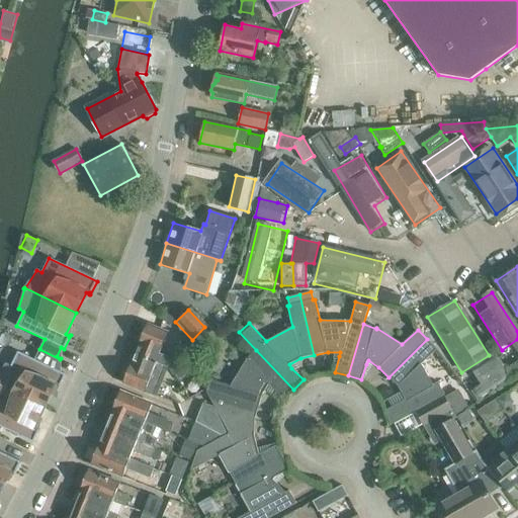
[(143,336),(136,354),(168,366),(171,358),(160,353),(168,333),(148,325),(147,327),(144,328),(142,334),(143,336)]
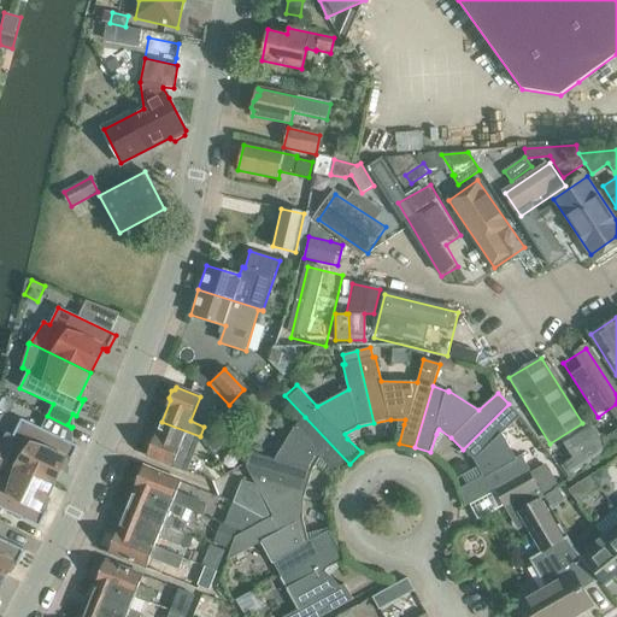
[(503,434),(521,416),(509,404),(463,450),(474,460),(482,476),(479,479),(459,488),(465,506),(530,470),(522,454),(516,458),(503,434)]
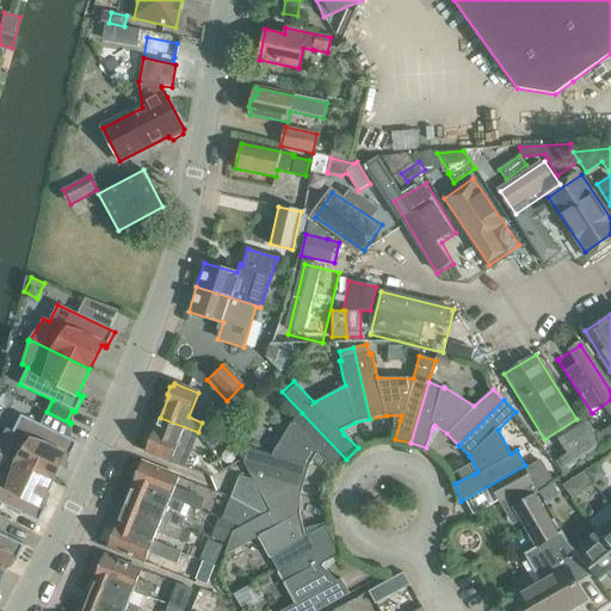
[(0,454),(53,480),(65,456),(69,456),(71,456),(69,458),(71,458),(78,442),(65,436),(71,424),(47,412),(41,425),(20,415),(13,431),(7,430),(0,439),(0,454)]
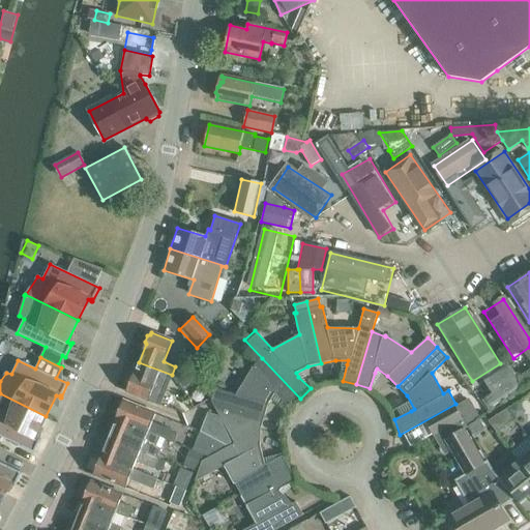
[(300,399),(262,358),(252,369),(236,394),(215,388),(211,402),(212,403),(264,418),(268,405),(274,393),(278,396),(290,408),(300,399)]
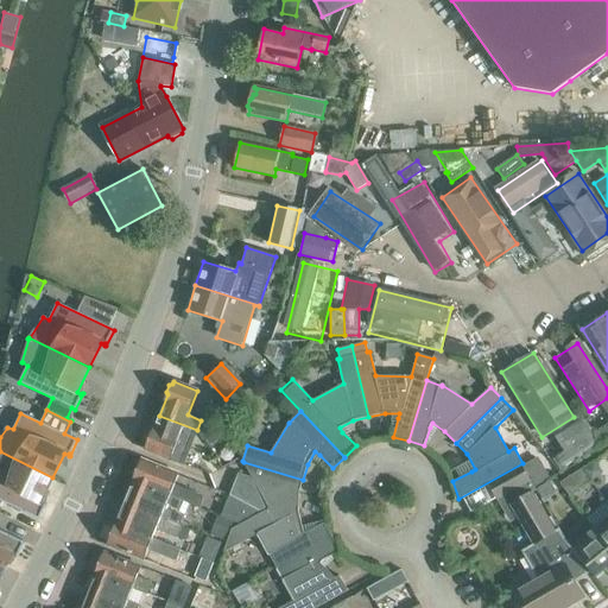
[(183,466),(197,430),(159,416),(151,436),(149,435),(144,447),(146,448),(146,450),(183,466)]
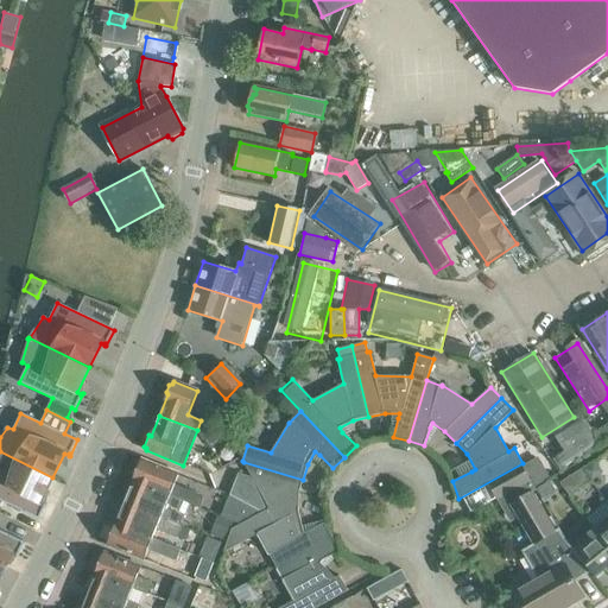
[(599,445),(599,444),(591,435),(580,416),(552,434),(564,453),(552,460),(561,470),(599,445)]
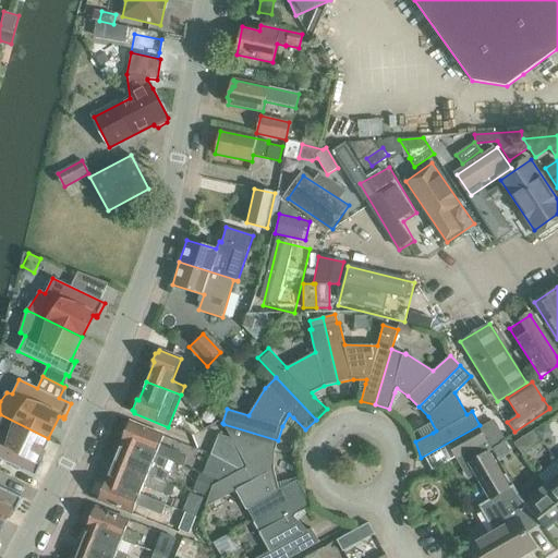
[(557,388),(543,399),(549,408),(557,402),(557,388)]
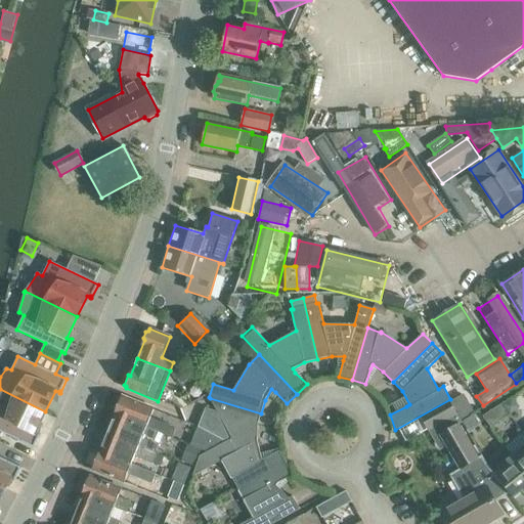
[(45,411),(0,389),(0,431),(34,448),(40,434),(39,434),(39,435),(38,435),(36,432),(45,411)]
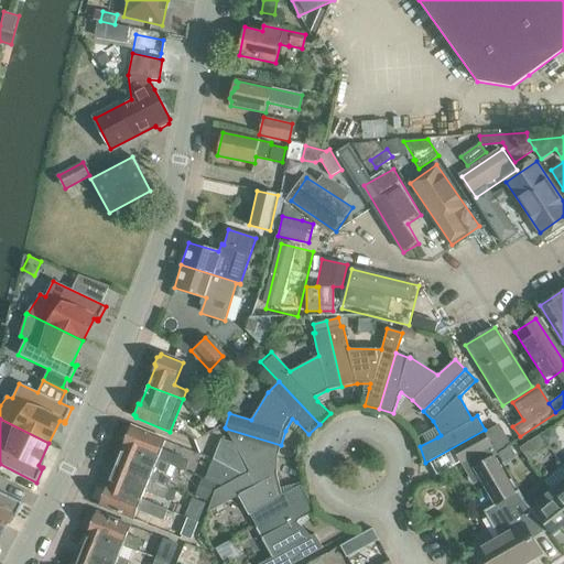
[(123,446),(156,461),(174,467),(184,472),(187,463),(180,459),(181,458),(161,449),(165,441),(131,426),(130,430),(128,431),(126,436),(127,440),(123,446)]
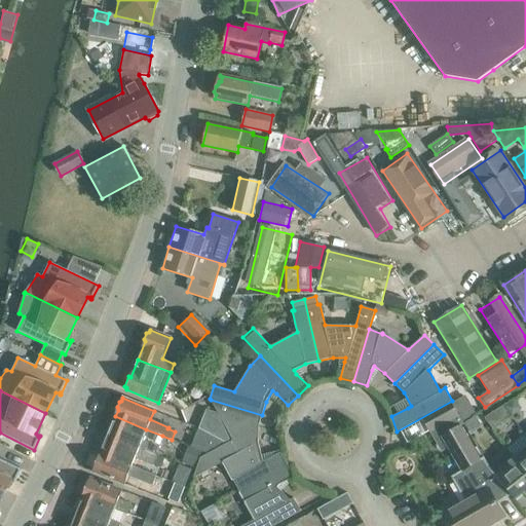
[(259,426),(262,415),(211,400),(232,440),(200,458),(193,479),(223,462),(238,491),(287,464),(280,452),(267,459),(263,460),(258,442),(259,426)]
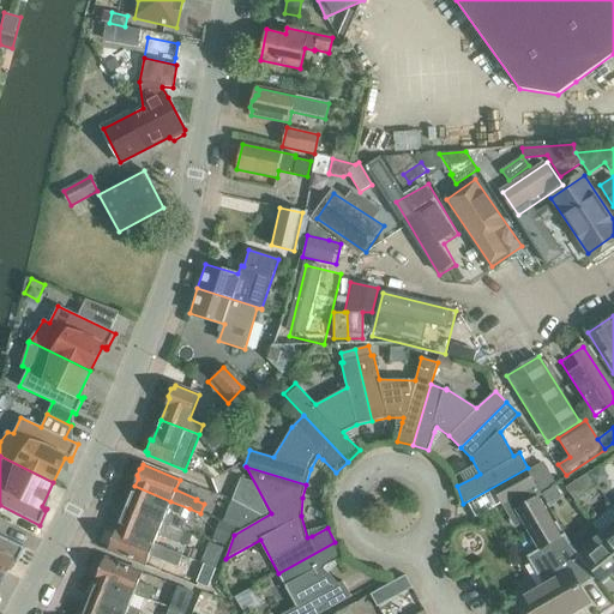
[(503,505),(535,486),(527,469),(493,488),(503,505)]
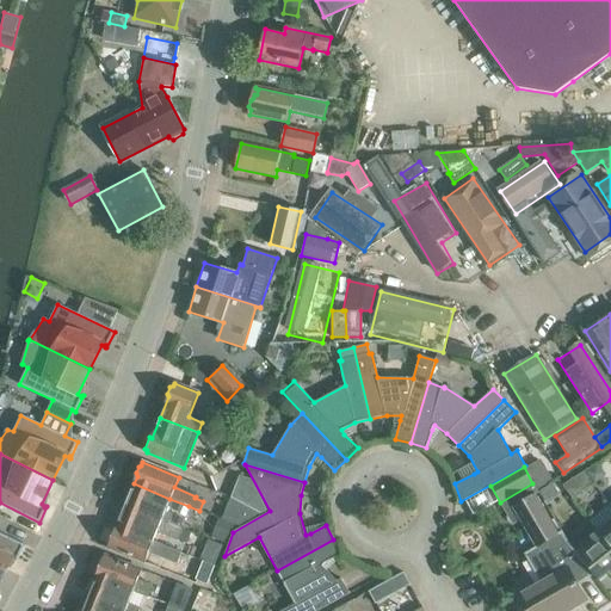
[(571,498),(592,485),(584,471),(562,486),(571,498)]
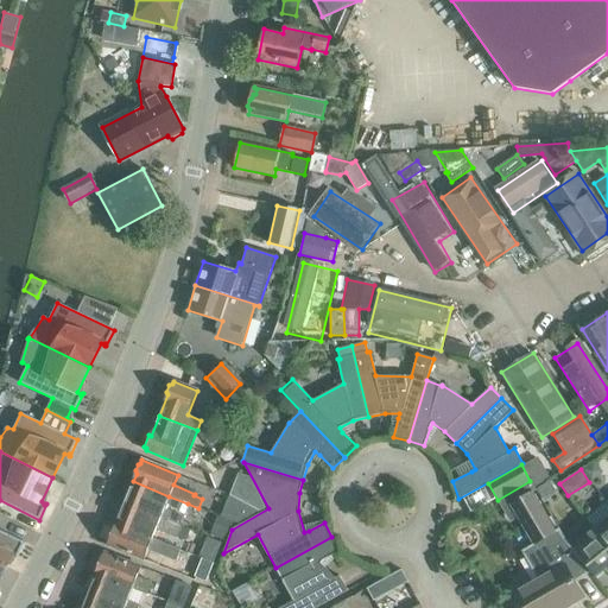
[(241,489),(253,482),(251,477),(239,473),(235,481),(241,489)]
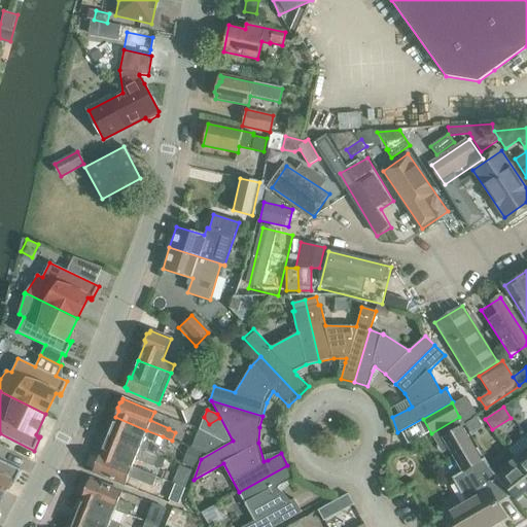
[(146,430),(115,417),(114,420),(112,421),(109,426),(110,429),(108,435),(155,455),(163,436),(146,430)]
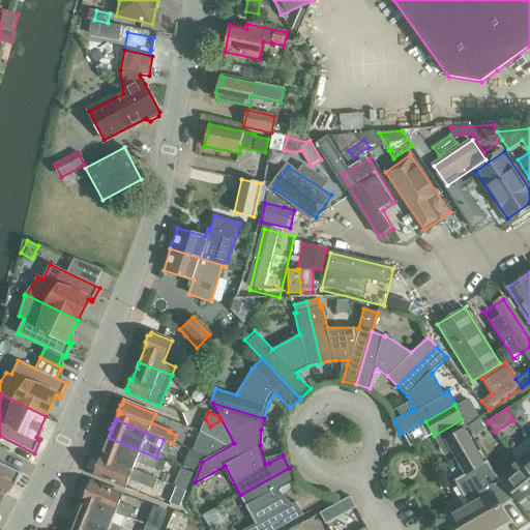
[(210,427),(205,419),(201,431),(231,443),(221,420),(210,427)]
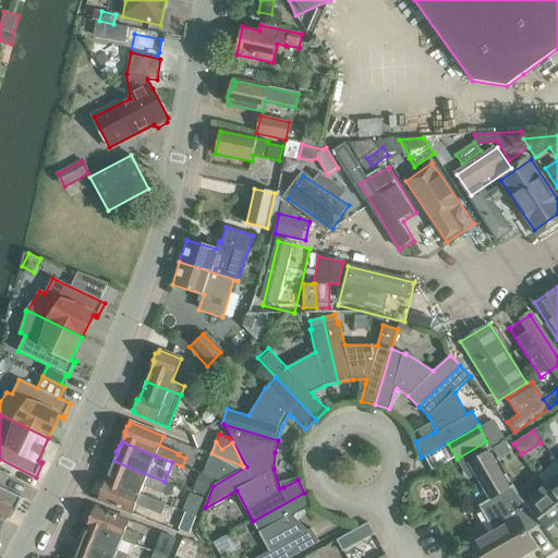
[(489,500),(478,506),(495,533),(465,550),(470,557),(511,557),(533,546),(526,534),(543,525),(524,501),(513,486),(509,488),(488,452),(469,463),(489,500)]
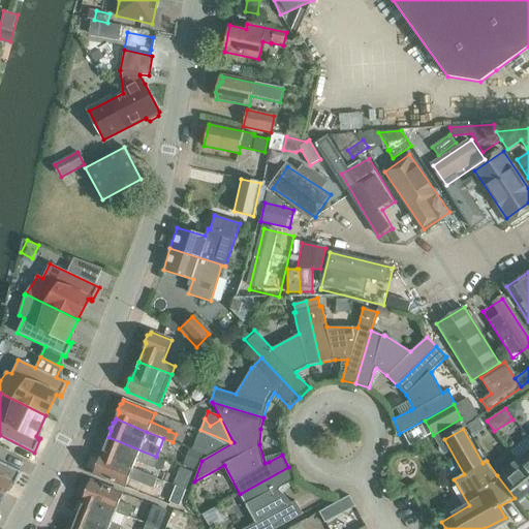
[(207,455),(230,442),(200,430),(192,449),(207,455)]
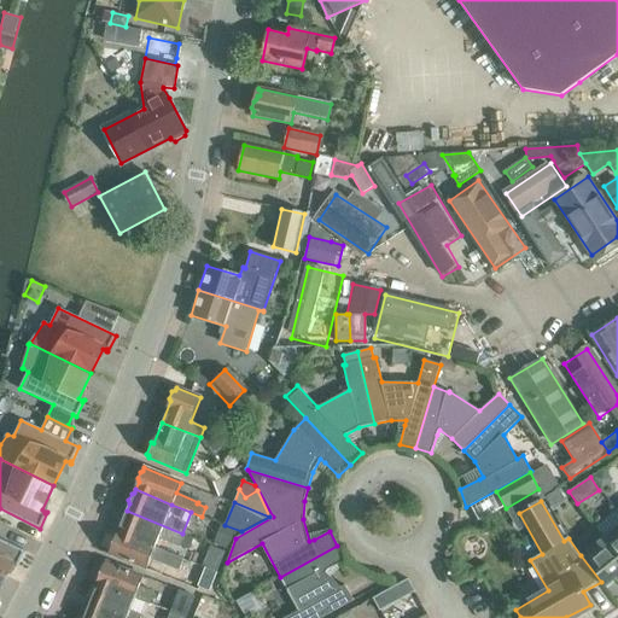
[(127,511),(123,519),(121,518),(117,529),(120,529),(118,532),(155,547),(158,537),(180,546),(184,535),(182,534),(127,511)]
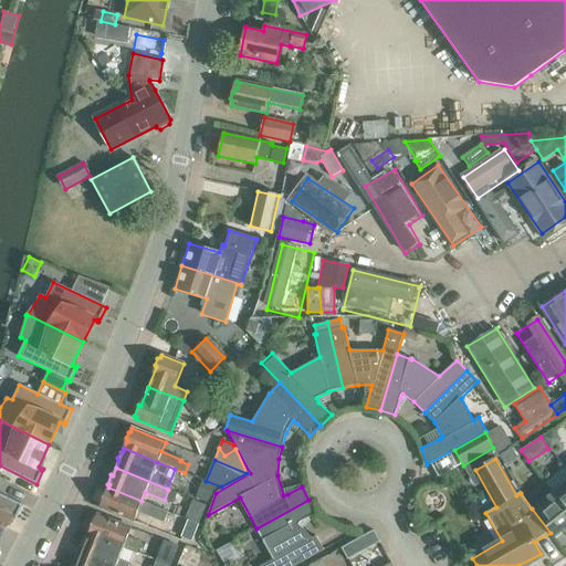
[(565,481),(553,492),(565,507),(565,481)]
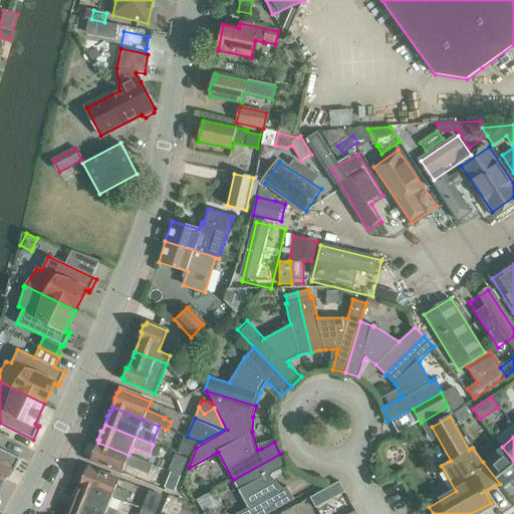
[(129,455),(98,443),(95,450),(93,449),(90,458),(91,459),(90,461),(121,473),(124,465),(149,475),(153,465),(129,455)]
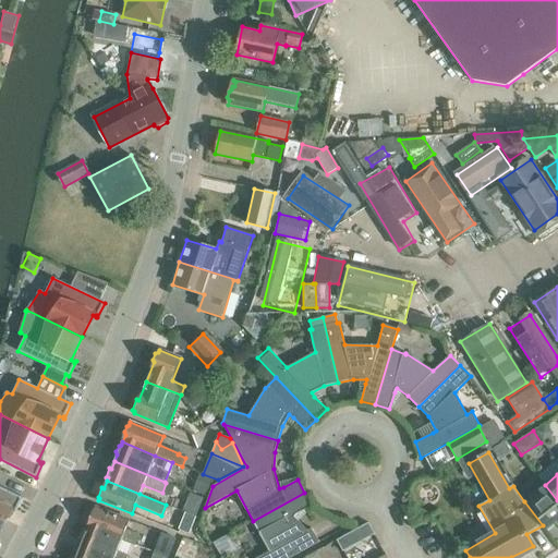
[(166,483),(162,493),(169,496),(173,486),(166,483)]
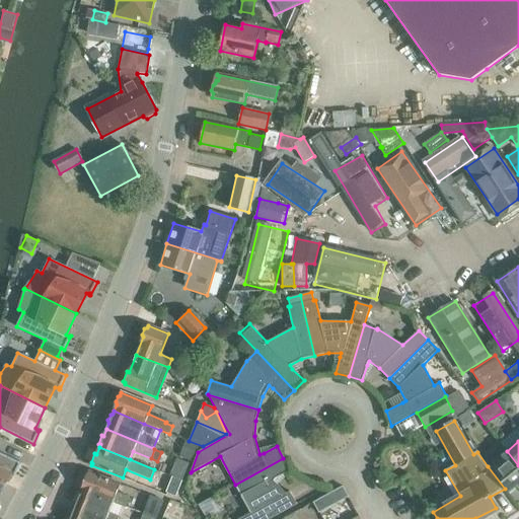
[(518,465),(507,451),(488,466),(505,489),(508,492),(516,486),(518,490),(518,465)]
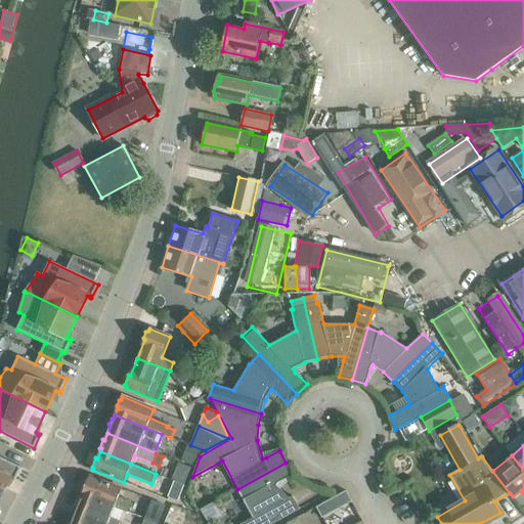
[(0,499),(10,479),(13,479),(14,479),(14,481),(22,468),(0,456),(0,499)]
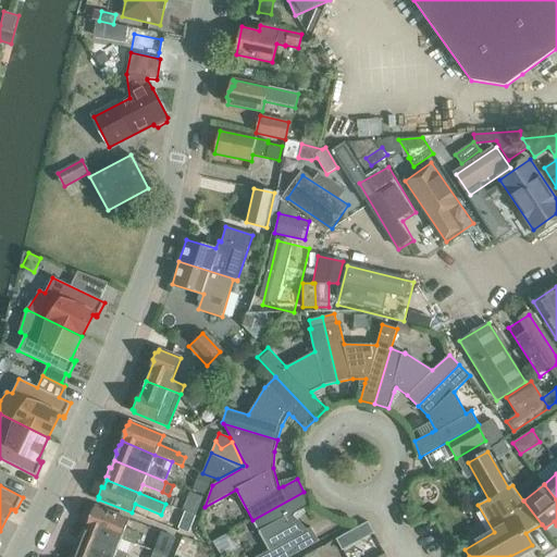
[(190,492),(184,509),(196,514),(202,497),(190,492)]
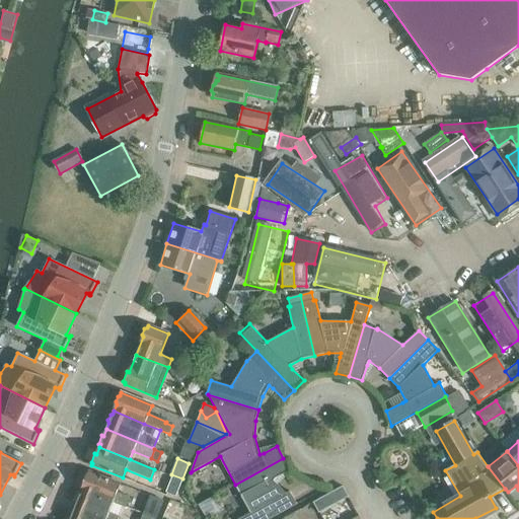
[(270,518),(297,504),(290,492),(286,494),(274,480),(277,477),(290,470),(283,458),(235,485),(251,513),(239,518),(270,518)]
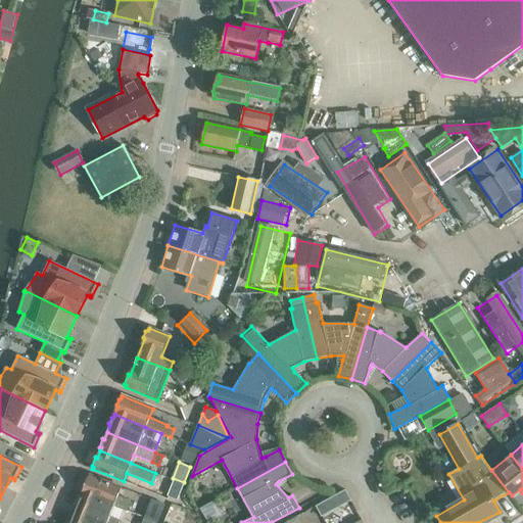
[(85,488),(83,494),(113,506),(113,507),(122,510),(126,511),(128,512),(132,502),(117,496),(121,488),(90,476),(89,478),(87,477),(83,487),(85,488)]
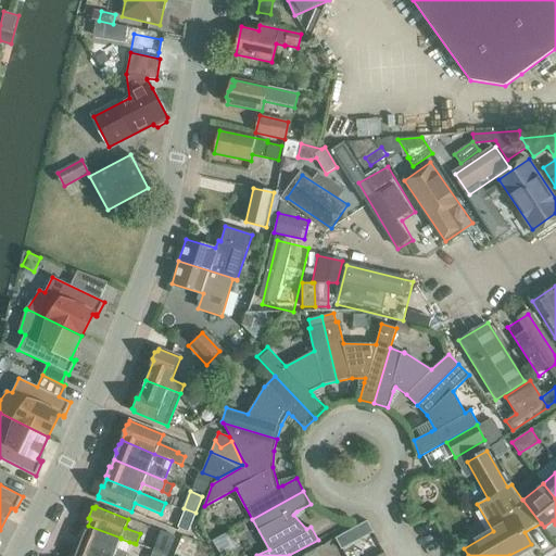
[(194,515),(185,512),(178,528),(188,531),(194,515)]
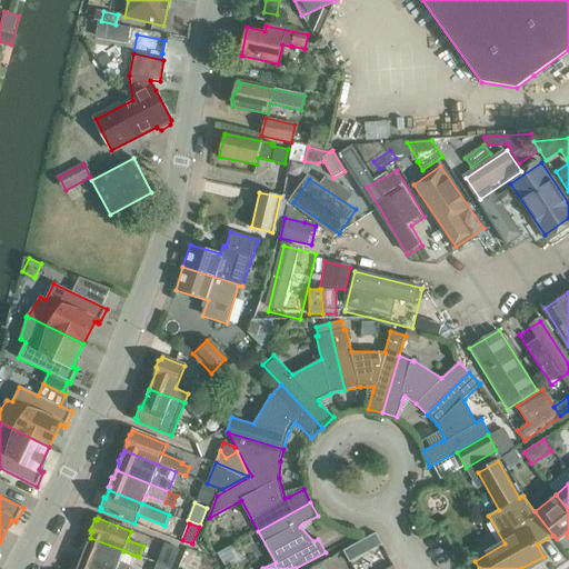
[(350,561),(383,543),(377,531),(345,549),(350,561)]
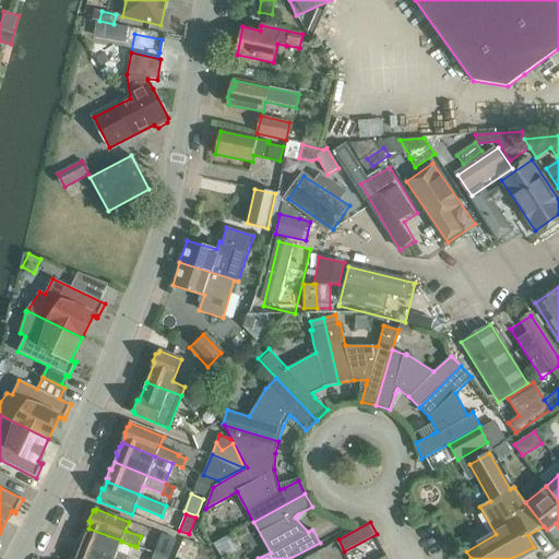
[(121,542),(121,540),(88,528),(87,531),(85,531),(81,540),(83,540),(81,547),(110,558),(126,558),(128,557),(130,557),(134,546),(130,545),(121,542)]
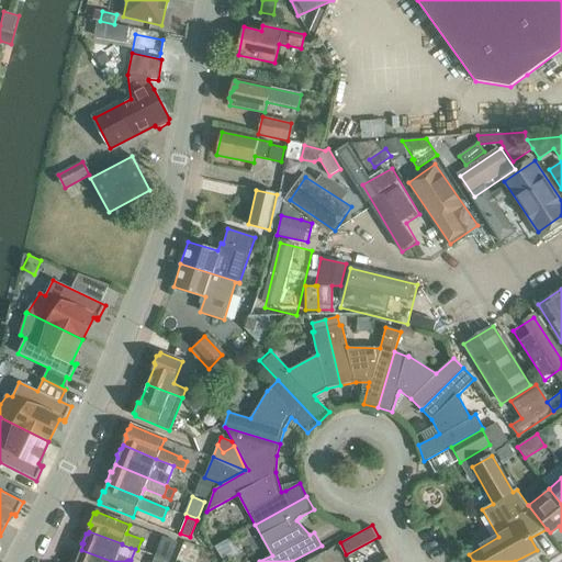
[(167,561),(168,561),(176,542),(163,537),(155,557),(167,561)]
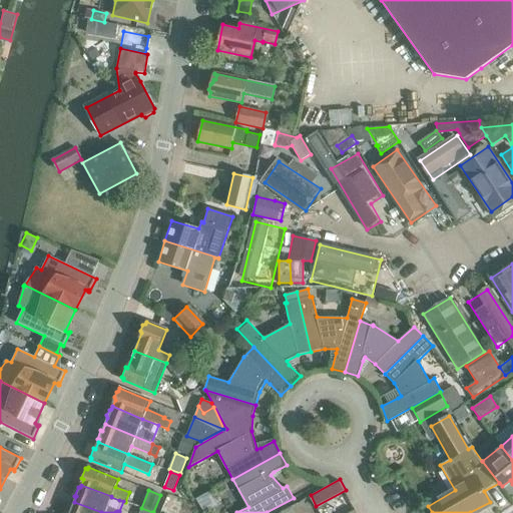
[(168,512),(180,512),(186,500),(169,493),(162,510),(168,512)]
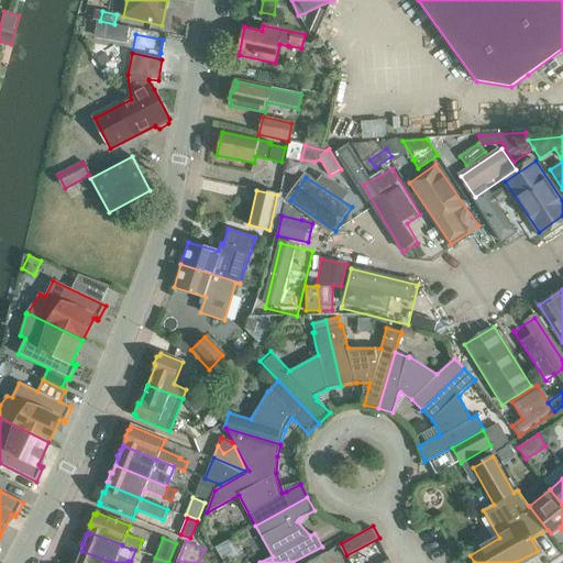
[(111,562),(81,551),(78,559),(76,560),(74,562),(111,562)]
